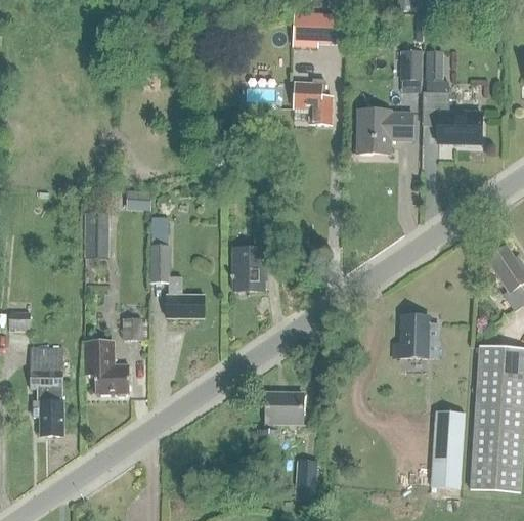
[(397,0),(397,9),(397,10),(411,10),(411,0),(397,0)]
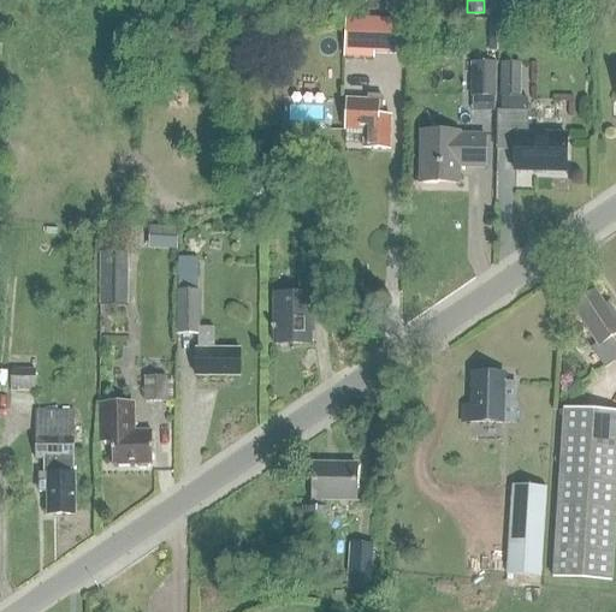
[(498,0),(498,13),(510,13),(510,0),(498,0)]
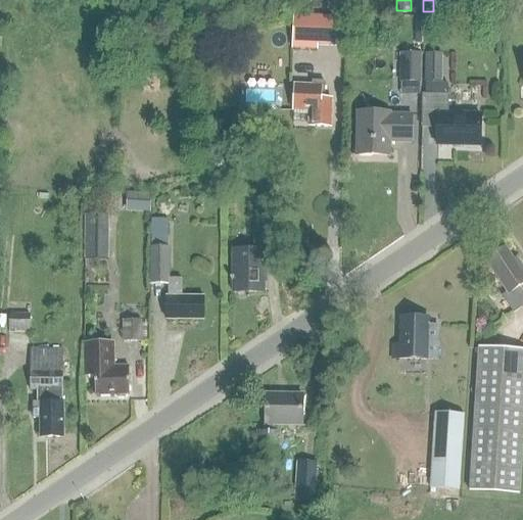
[(316,43),(317,13),(292,12),(291,46),(316,47),(316,43)]
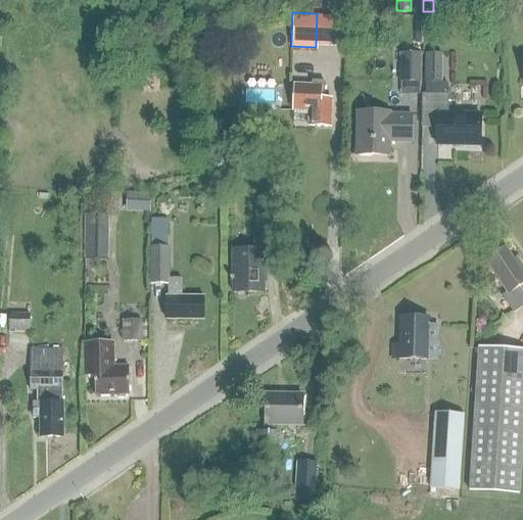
[(384,50),(385,42),(374,41),(374,50),(384,50)]
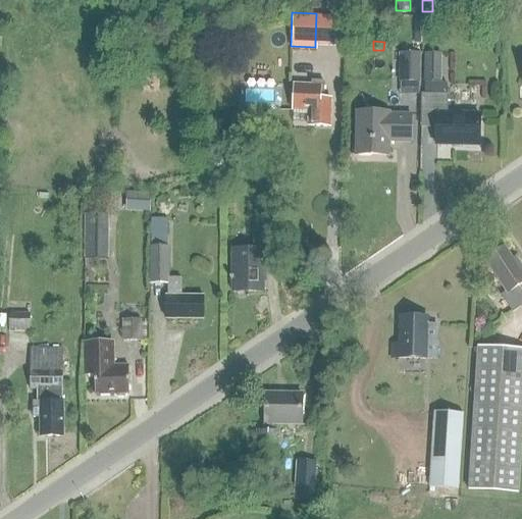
[(398,79),(419,80),(420,50),(398,50),(398,79)]
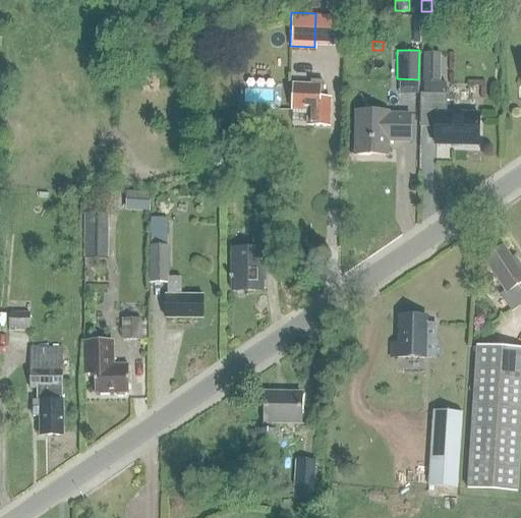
[(421,79),(439,79),(440,50),(422,50),(421,79)]
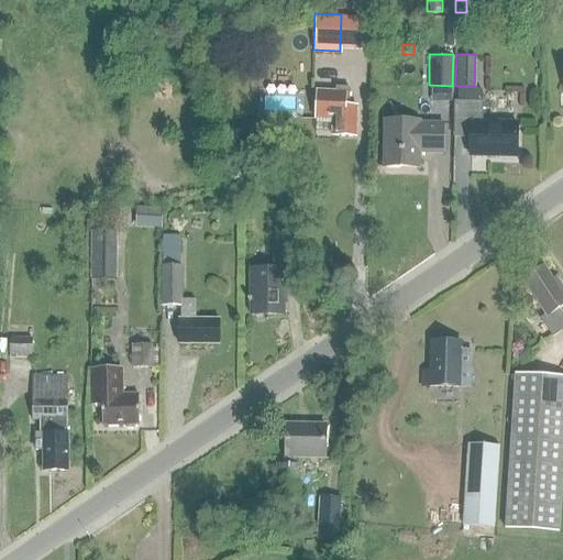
[(331,133),(354,134),(356,103),(348,103),(348,86),(335,85),(334,89),(316,89),(315,117),(332,117),(331,133)]
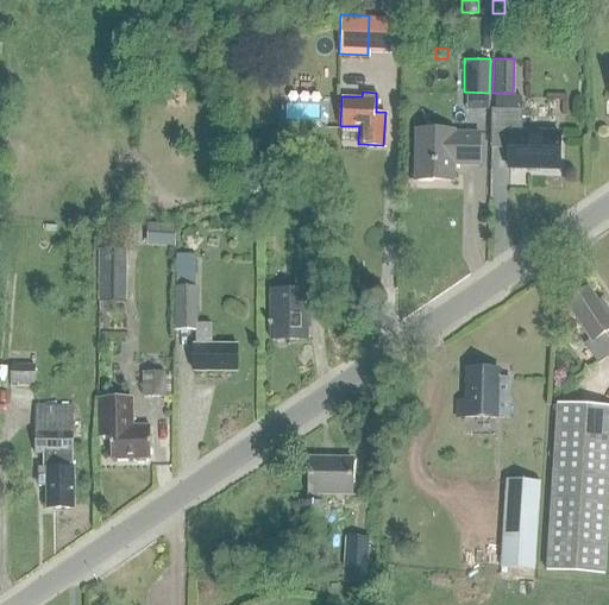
[(521,108),(521,94),(495,94),(495,107),(521,108)]
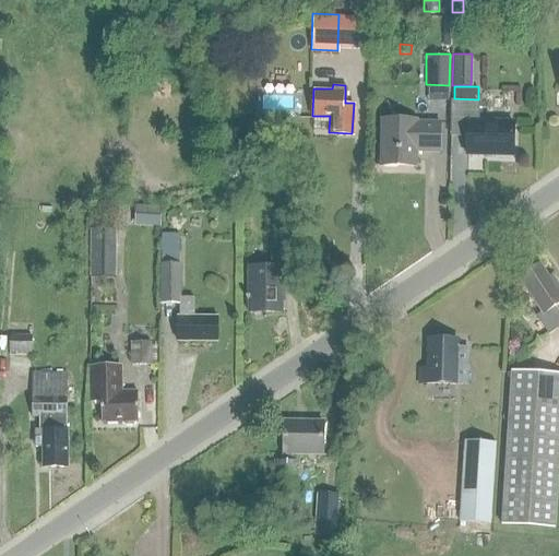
[(451,98),(450,132),(466,132),(466,152),(512,153),(512,119),(478,119),(478,99),(454,98),(451,98)]
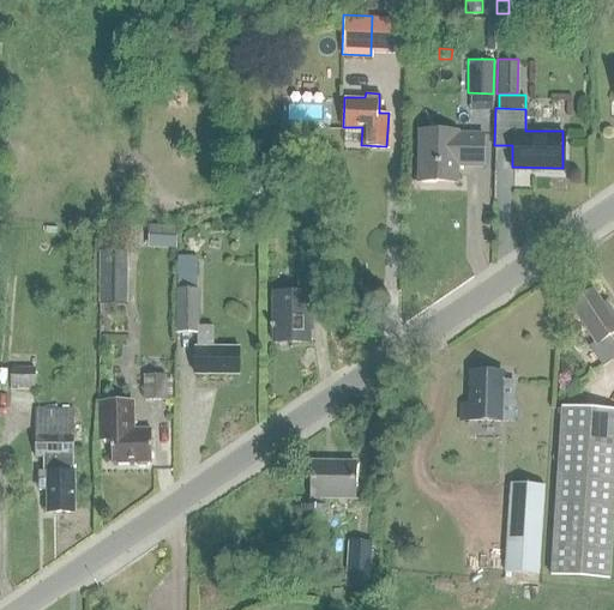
[(482,164),(482,132),(457,131),(457,130),(419,130),(417,180),(456,180),(456,164),(482,164)]
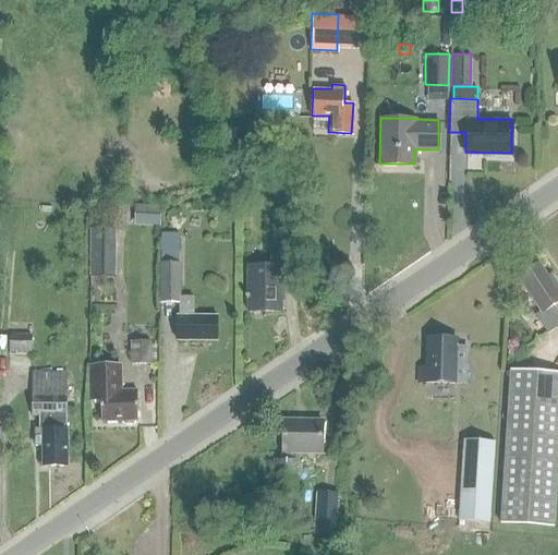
[(249,188),(262,185),(261,177),(247,179),(249,188)]
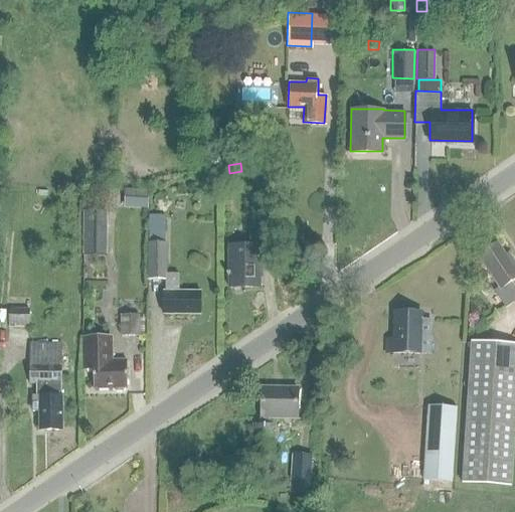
[(153,204),(152,186),(128,186),(128,204),(153,204)]
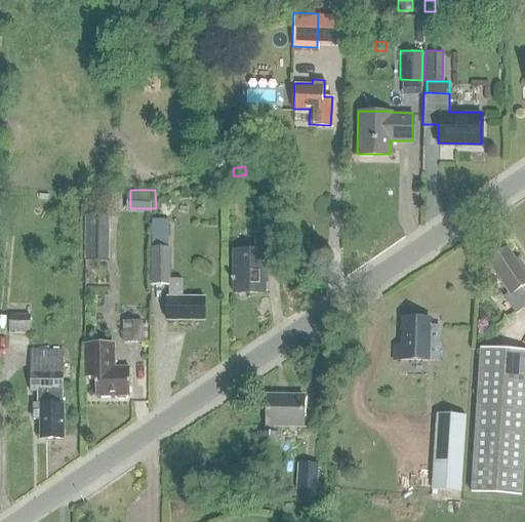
[(82,212),(82,258),(108,258),(108,212),(82,212)]
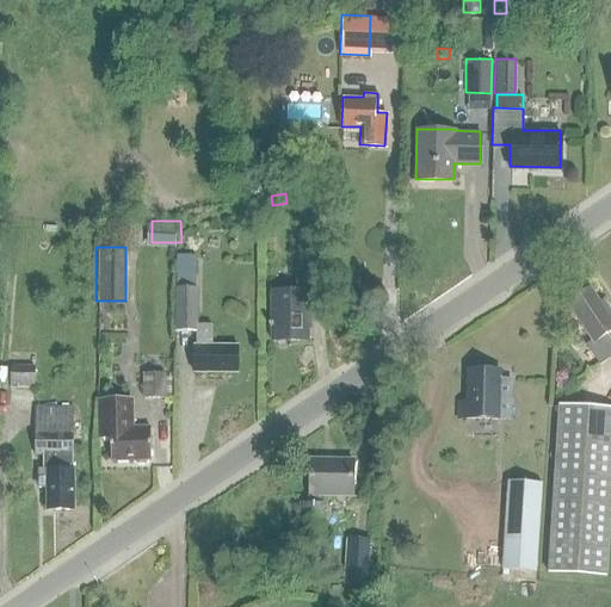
[(295,289),(270,289),(271,339),(307,338),(307,289),(306,278),(295,278),(295,289)]
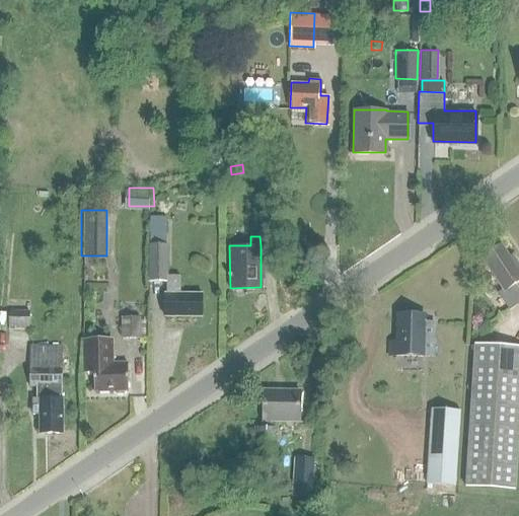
[(148,243),(148,274),(148,280),(165,280),(165,292),(164,292),(164,314),(201,314),(201,292),(179,292),(179,274),(166,274),(167,243),(148,243)]
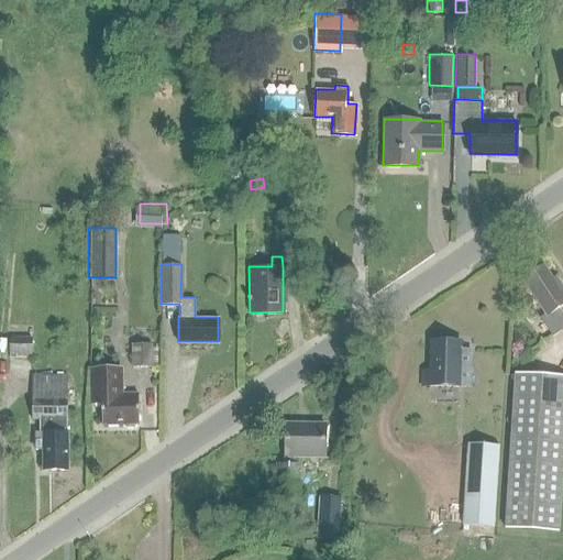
[(562,303),(562,287),(555,276),(552,278),(543,264),(522,277),(544,311),(538,316),(551,335),(562,326),(562,315),(558,307),(562,303)]
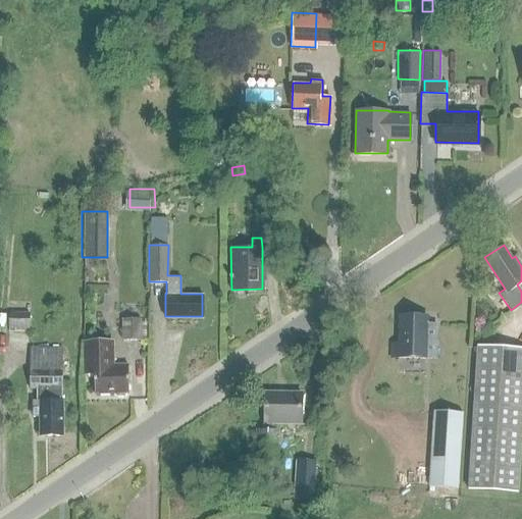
[(29,326),(29,312),(9,312),(8,326),(29,326)]
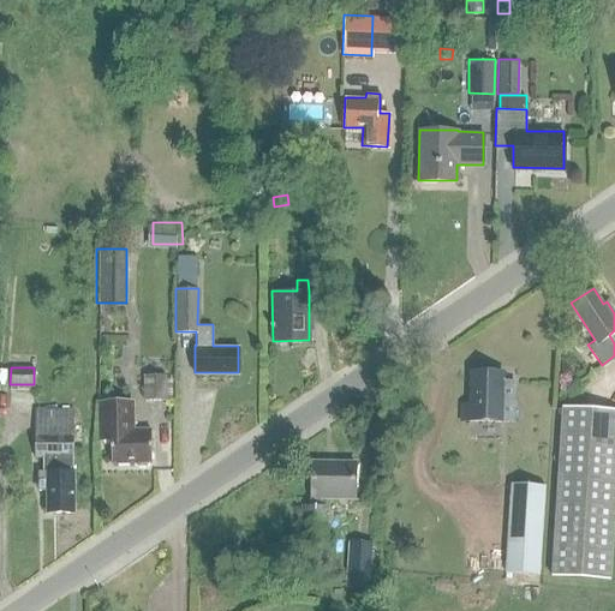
[(501,379),(502,370),(471,369),(470,402),(460,402),(460,419),(513,420),(513,379),(501,379)]
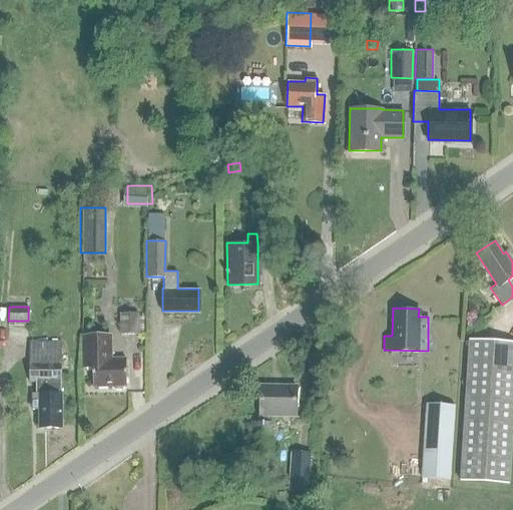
[(120,333),(138,333),(138,312),(120,312),(120,333)]
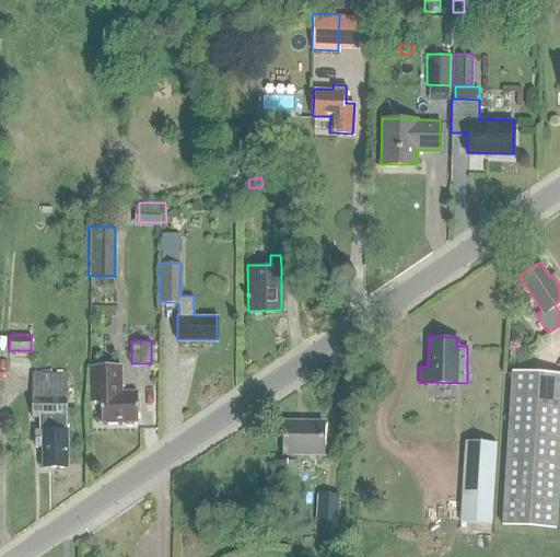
[(123,420),(125,424),(132,424),(135,420),(138,420),(137,390),(120,390),(120,363),(89,364),(89,399),(101,399),(101,421),(123,420)]
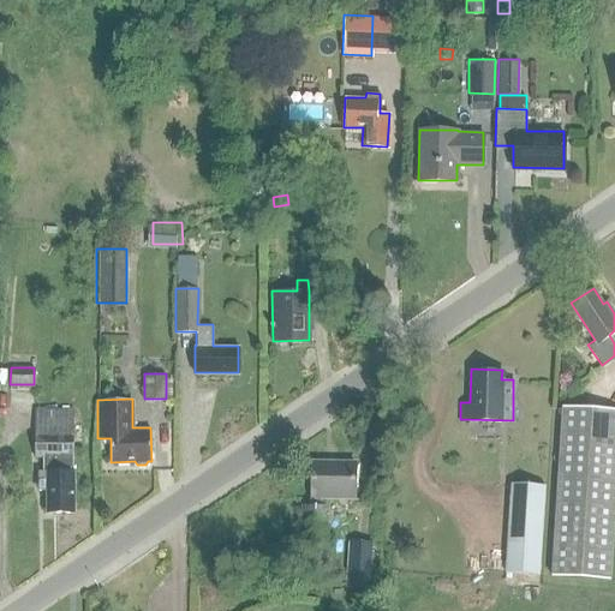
[(35,406),(35,431),(35,455),(43,455),(43,469),(39,469),(39,489),(47,489),(47,510),(73,511),(73,471),(72,471),(72,455),(73,455),(73,431),(73,406),(35,406)]
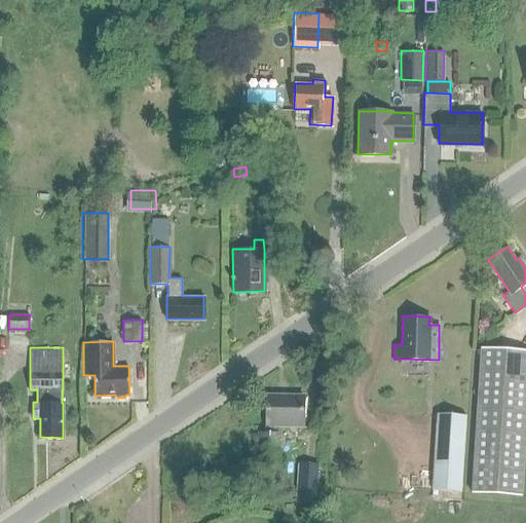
[(472,491),(521,494),(525,409),(525,349),(481,347),(472,491)]
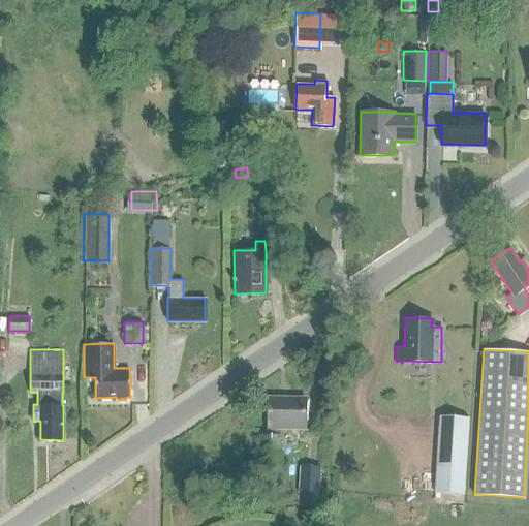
[(267,427),(267,435),(261,435),(261,465),(278,465),(278,428),(304,428),(305,397),(268,396),(267,427)]
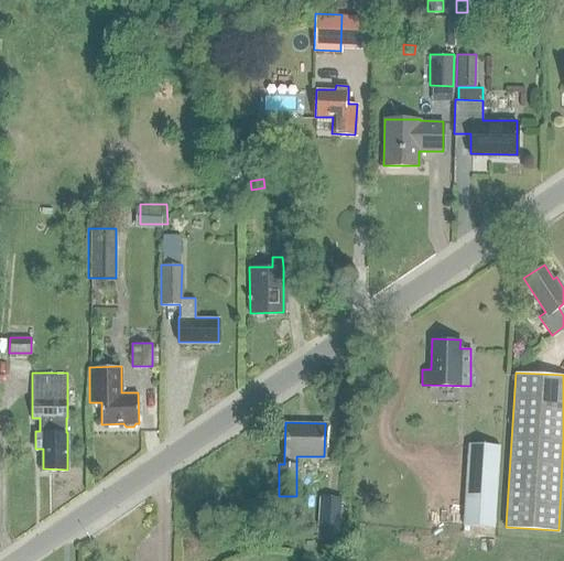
[(463,524),(494,526),(499,444),(467,443),(463,524)]
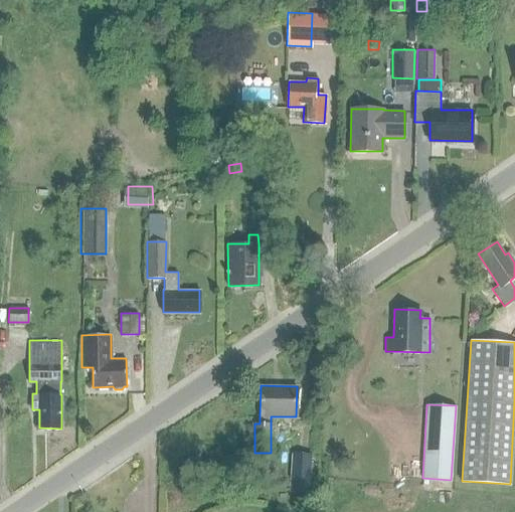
[(308,493),(311,454),(295,453),(292,492),(308,493)]
